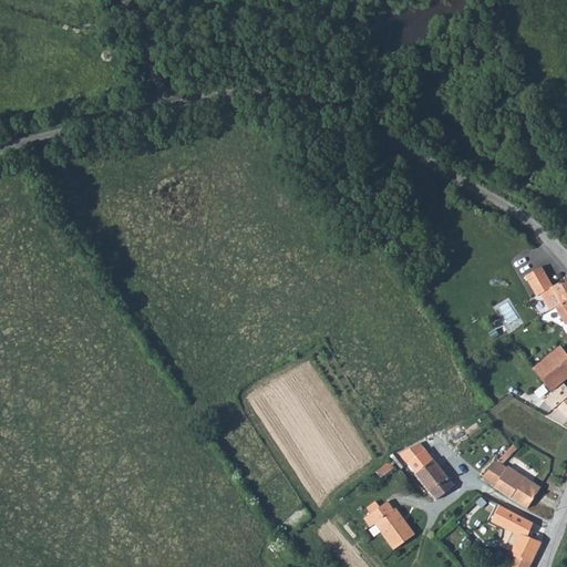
[(540,294),(553,286),(542,267),(525,276),(537,296),(540,294)]
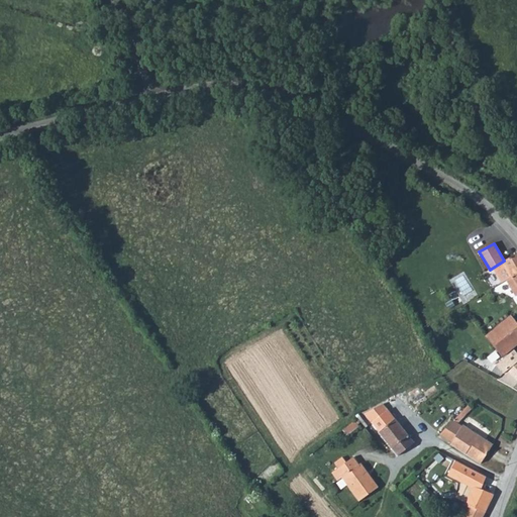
[(501,283),(509,279),(516,274),(516,252),(504,261),(493,268),(501,283)]
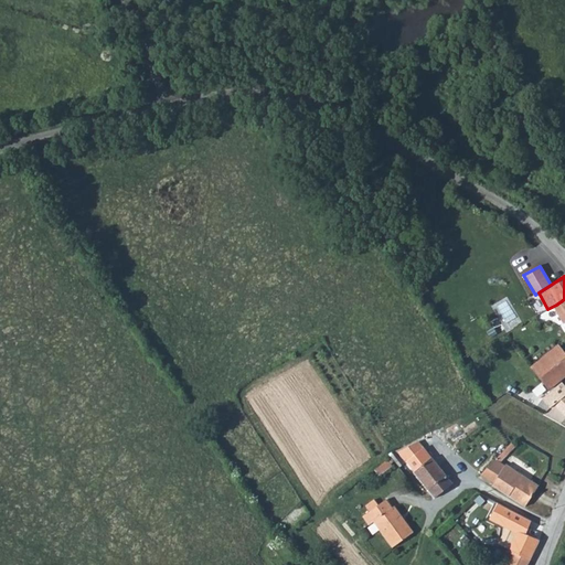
[(531,369),(548,388),(564,373),(564,354),(556,345),(531,369)]
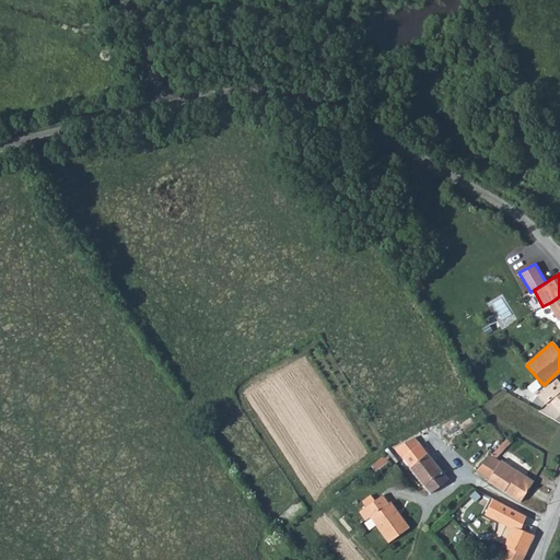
[(559,380),(559,377),(539,395),(547,404),(551,400),(559,409),(559,380)]
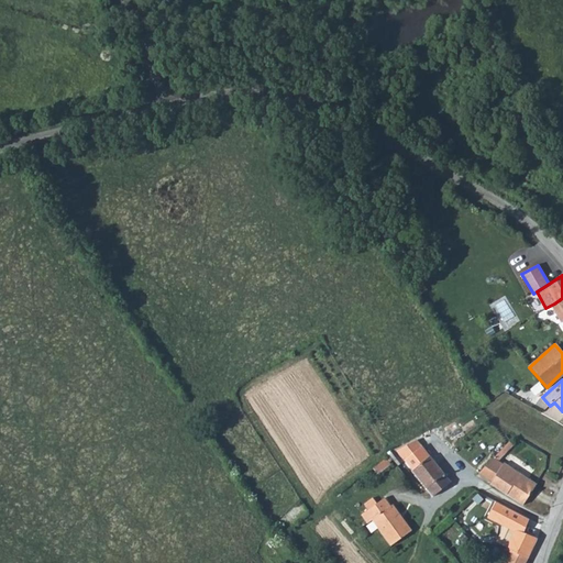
[(397,450),(433,497),(452,482),(417,440),(397,450)]
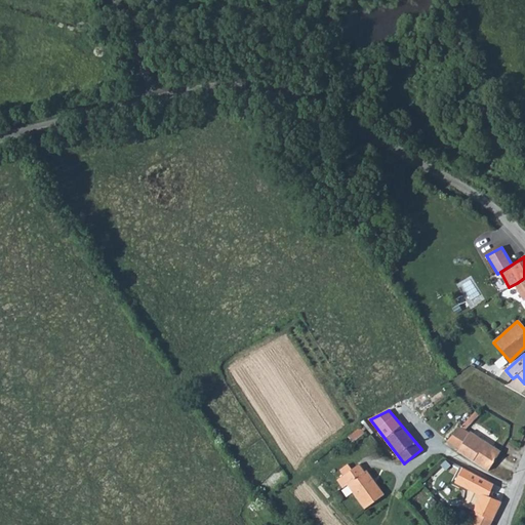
[(462,425),(468,427),(480,415),(477,411),(462,425)]
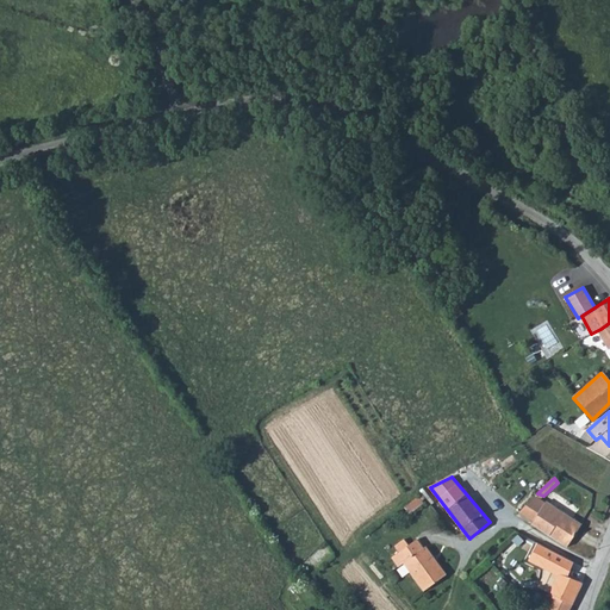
[(520,512),(534,522),(531,524),(567,547),(582,524),(546,500),(546,503),(540,499),(535,496),(520,512)]
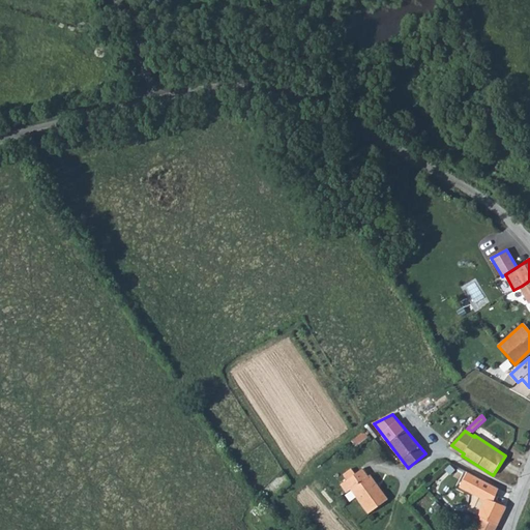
[(342,484),(348,493),(353,490),(370,513),(390,499),(373,475),(371,476),(364,469),(357,474),(353,469),(345,475),(348,480),(342,484)]
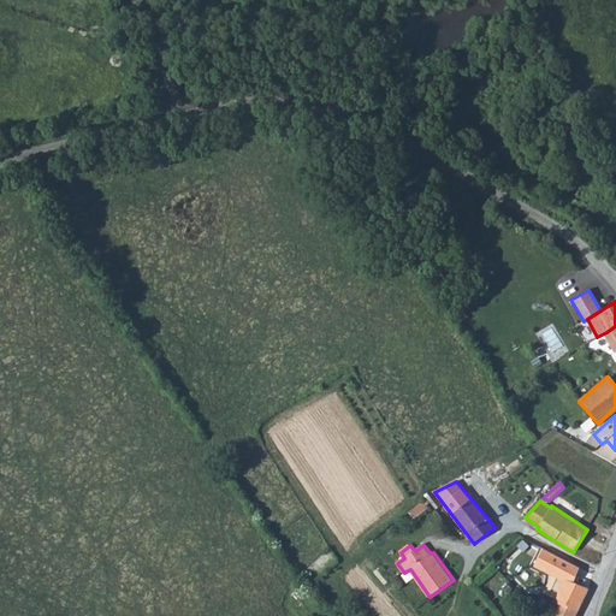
[(543,549),(534,566),(563,582),(560,593),(584,603),(588,591),(574,585),(580,568),(543,549)]
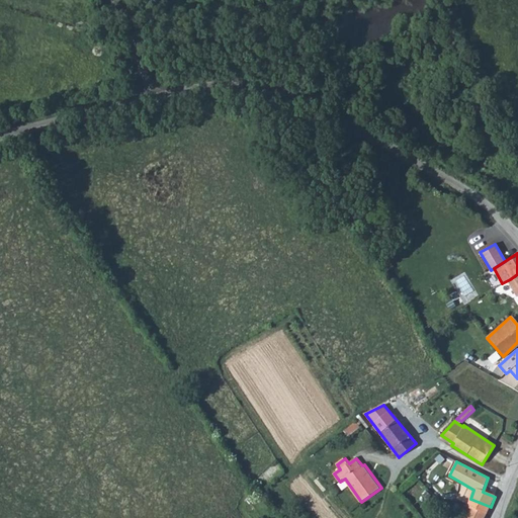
[(478,502),(475,510),(487,517),(491,507),(478,502)]
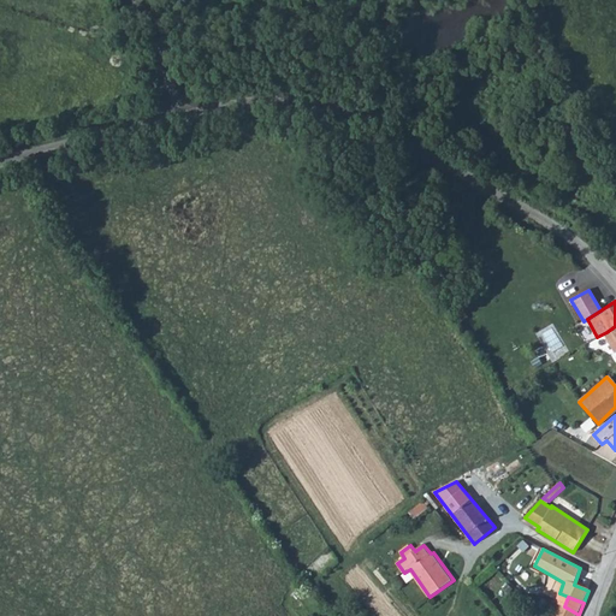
All buildings are outlined.
